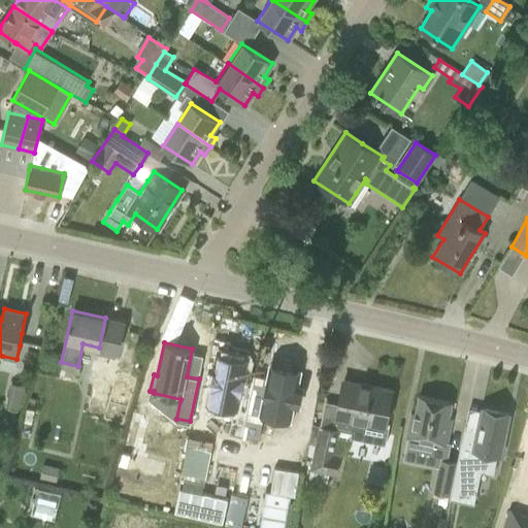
[(86,413),(102,417),(106,397),(116,356),(99,352),(90,393),(86,413)]
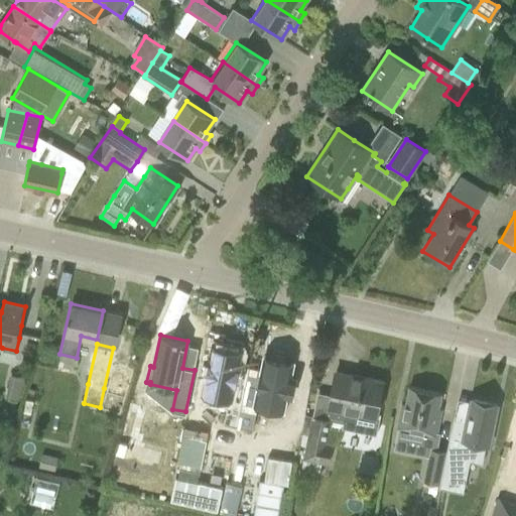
[(213,347),(203,394),(229,399),(224,423),(239,426),(250,367),(239,364),(241,352),(234,351),(235,347),(221,344),(221,348),(213,347)]
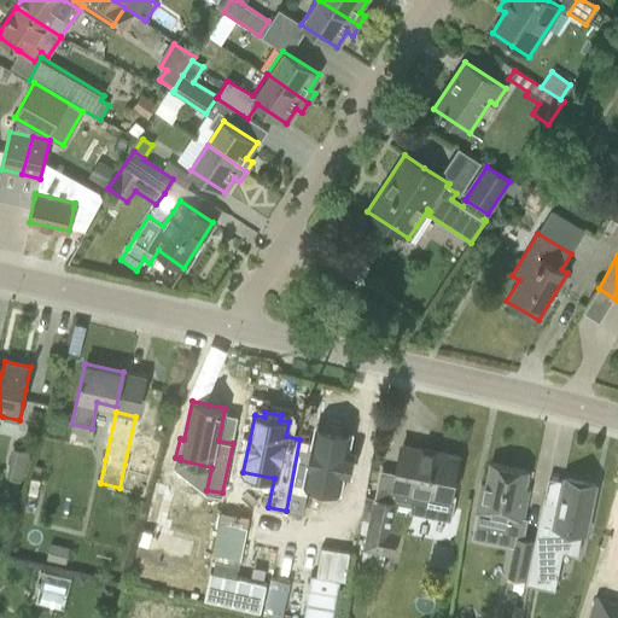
[(299,439),(286,511),(302,514),(308,485),(342,493),(344,479),(348,481),(356,442),(349,441),(350,435),(342,432),(342,427),(326,425),(325,430),(316,427),(313,442),(299,439)]
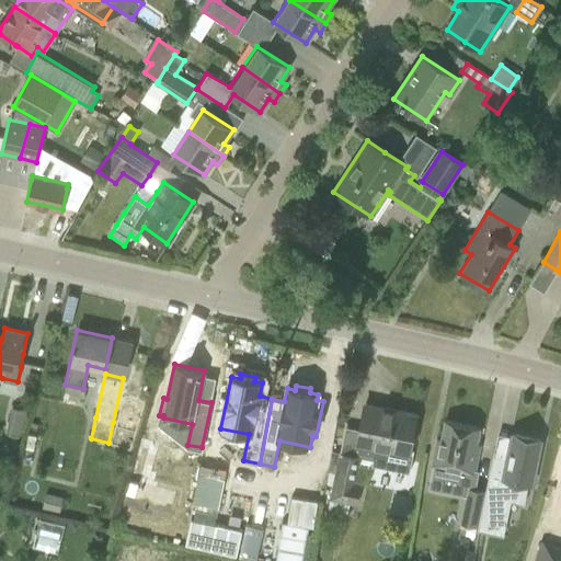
[(408,453),(412,436),(416,414),(365,404),(355,450),(374,454),(371,465),(409,472),(412,453),(408,453)]
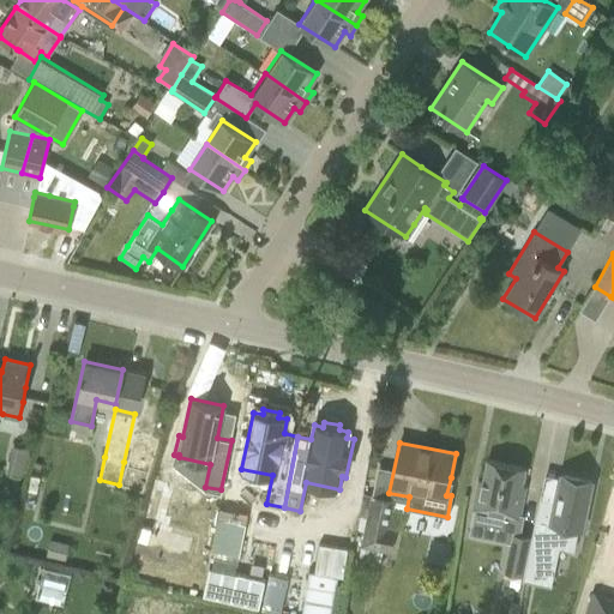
[(13,445),(10,459),(25,463),(29,450),(13,445)]
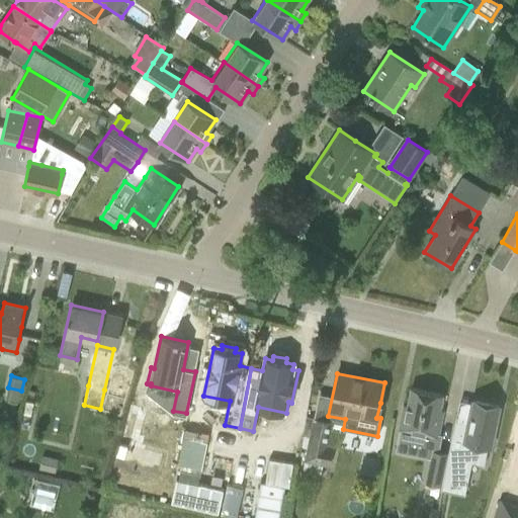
[(398,429),(437,437),(443,411),(439,410),(442,395),(411,389),(407,406),(403,405),(398,429)]
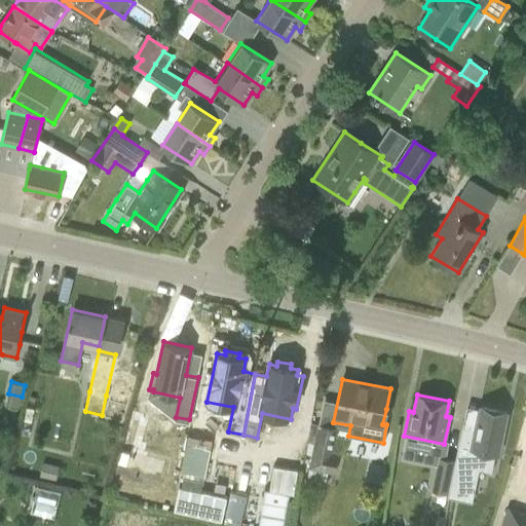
[(498,453),(506,413),(481,408),(476,428),(462,425),(448,492),(457,494),(459,485),(473,488),(477,467),(492,471),(495,452),(498,453)]
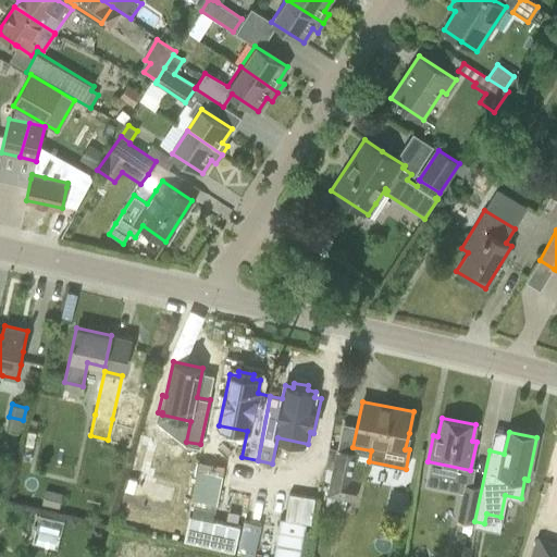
[(353,479),(357,454),(353,453),(336,449),(326,496),(355,502),(359,480),(353,479)]
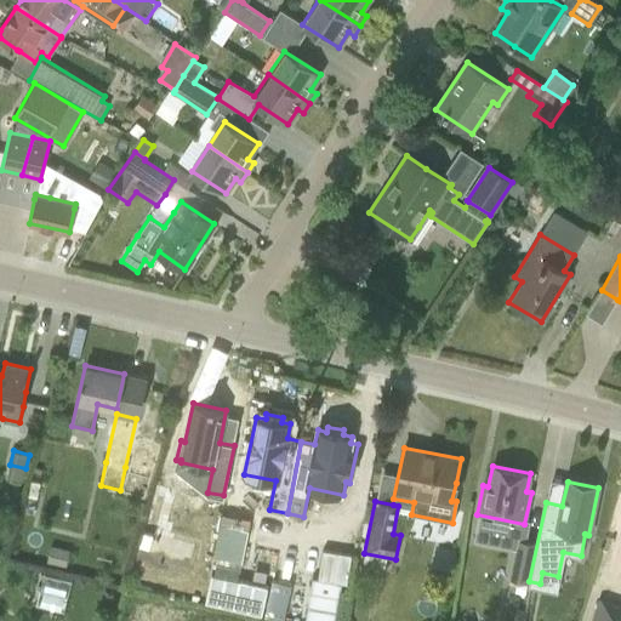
[(508,579),(525,582),(534,545),(517,540),(508,579)]
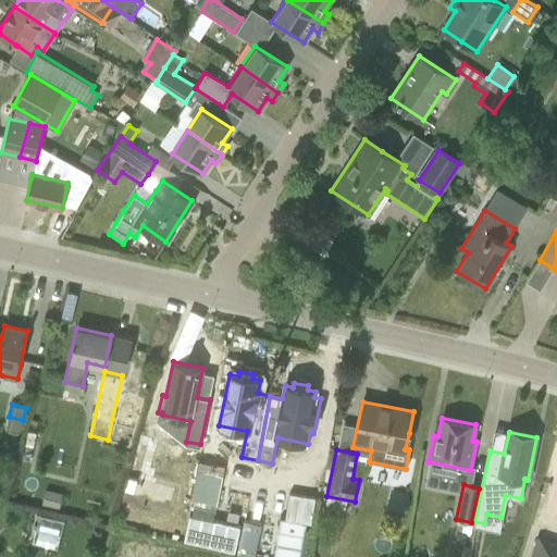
[(280,518),(274,556),(279,556),(299,556),(304,535),(309,535),(314,497),(288,493),(284,519),(280,518)]
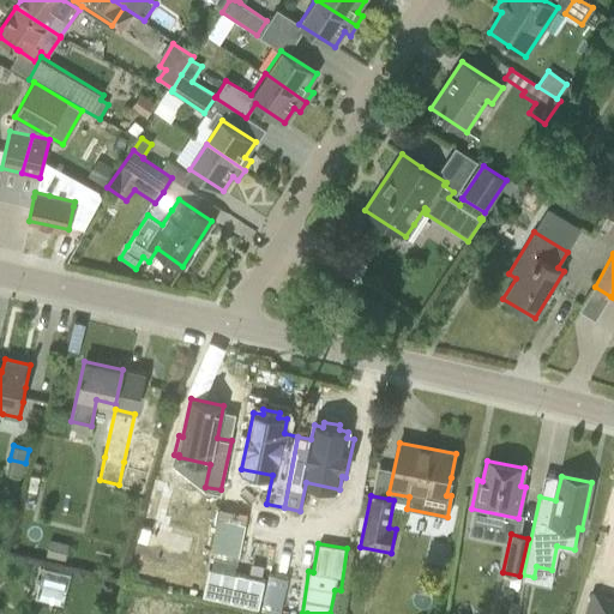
[(209,567),(202,596),(258,608),(264,579),(209,567)]
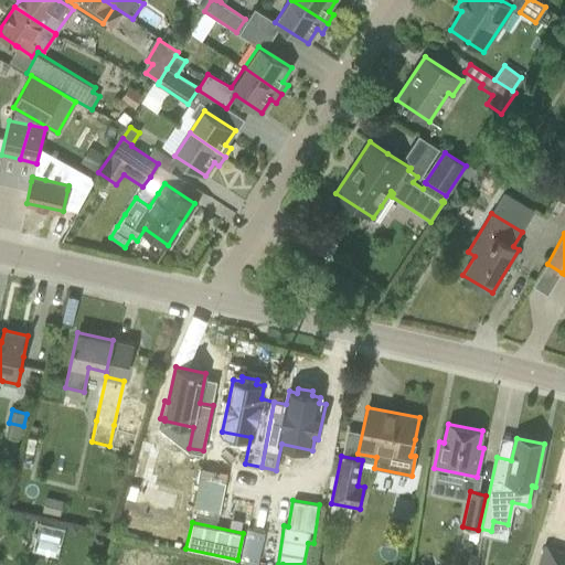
[(541,564),(564,564),(564,552),(547,546),(541,564)]
